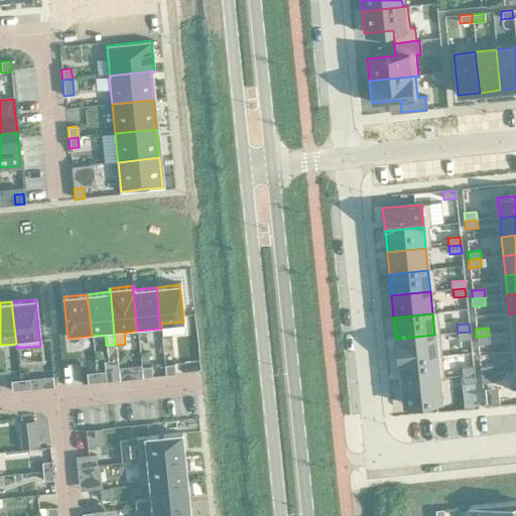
[(458,341),(471,340),(470,332),(458,333),(458,341)]
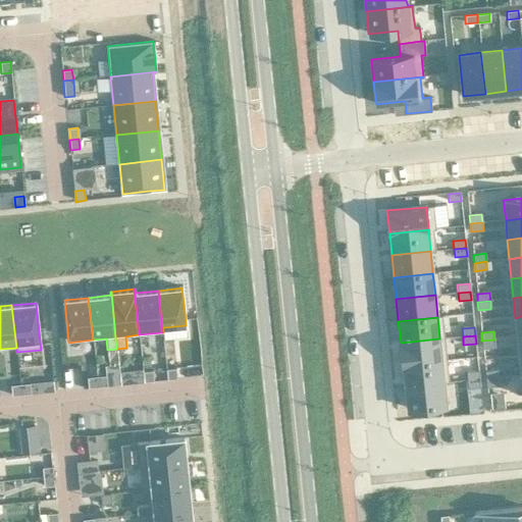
[(439,338),(401,343),(403,365),(441,361),(439,338)]
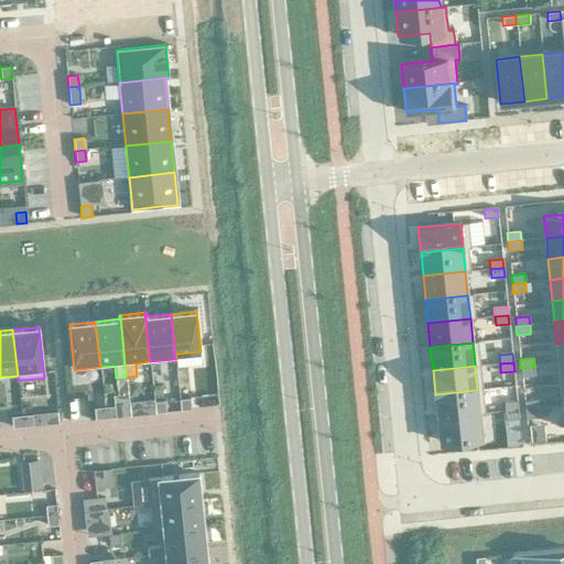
[(521,377),(534,376),(534,367),(520,368),(521,377)]
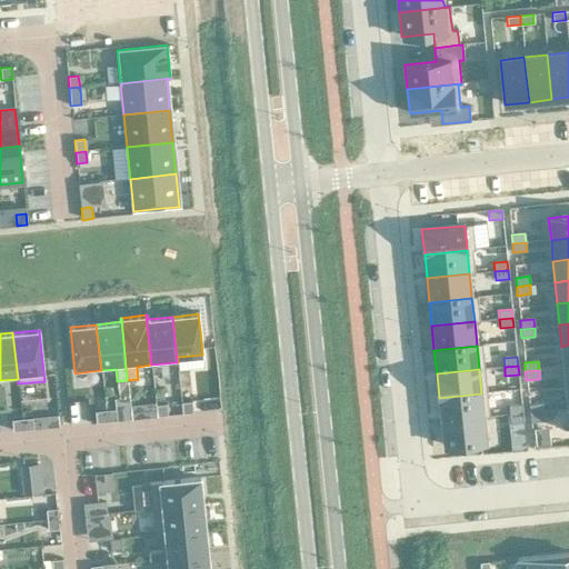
[(481,393),(439,398),(441,421),(483,417),(481,393)]
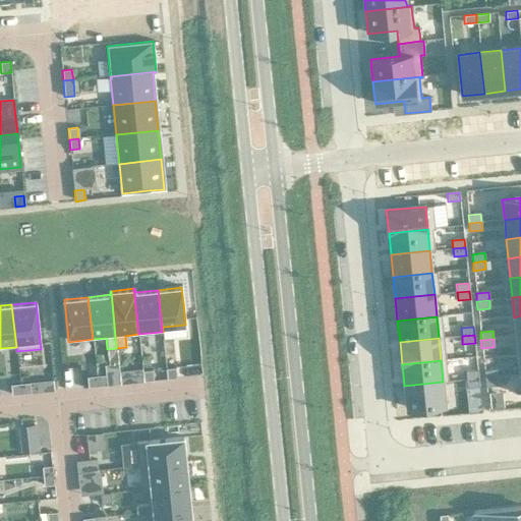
[(175,367),(166,368),(167,380),(176,379),(175,367)]
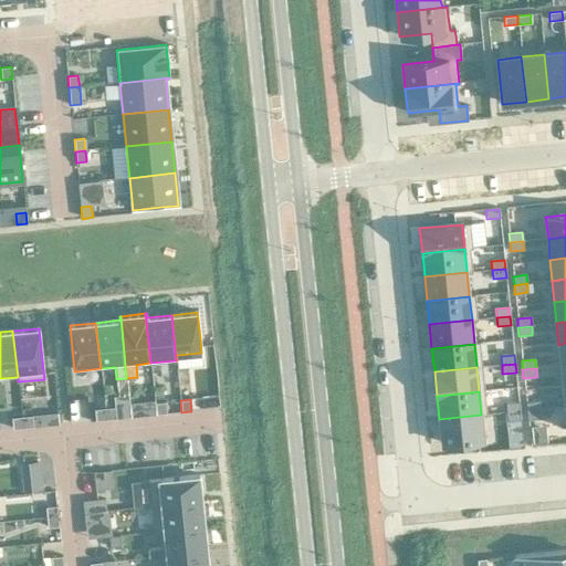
[(526,411),(541,410),(540,401),(526,402),(526,411)]
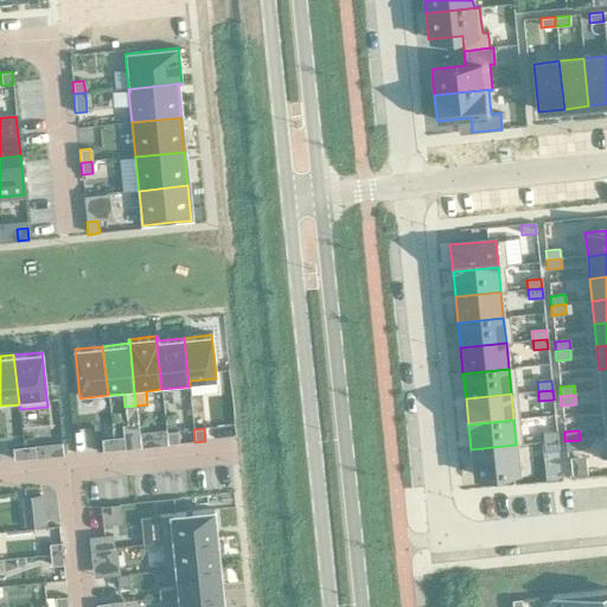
[(178,432),(166,433),(167,445),(179,443),(178,432)]
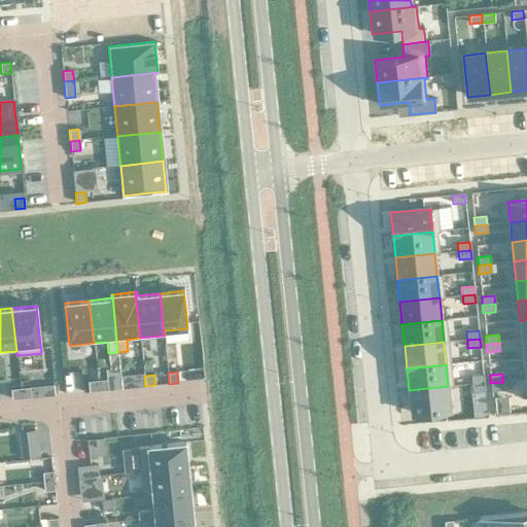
[(470,376),(471,384),(484,383),(483,375),(470,376)]
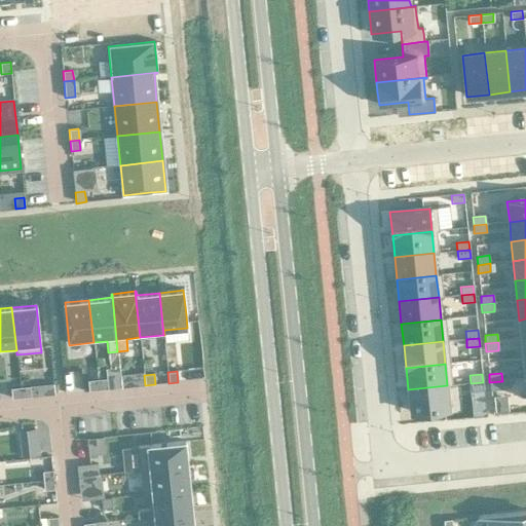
[(107,379),(98,380),(99,390),(108,389),(107,379)]
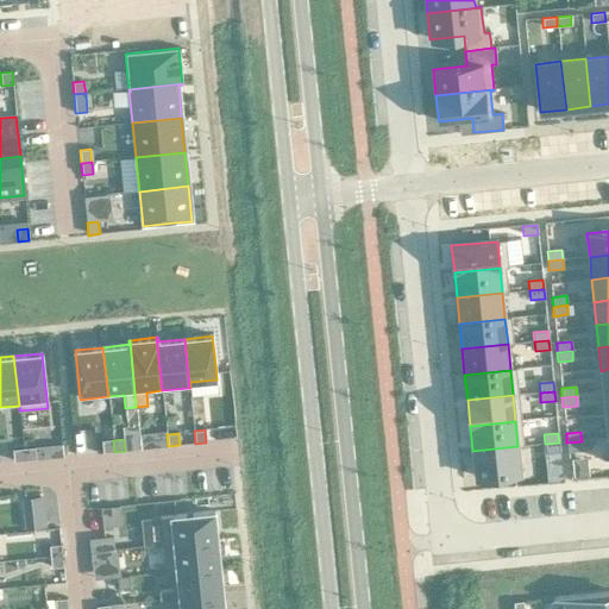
[(113,440),(101,441),(102,453),(114,452),(113,440)]
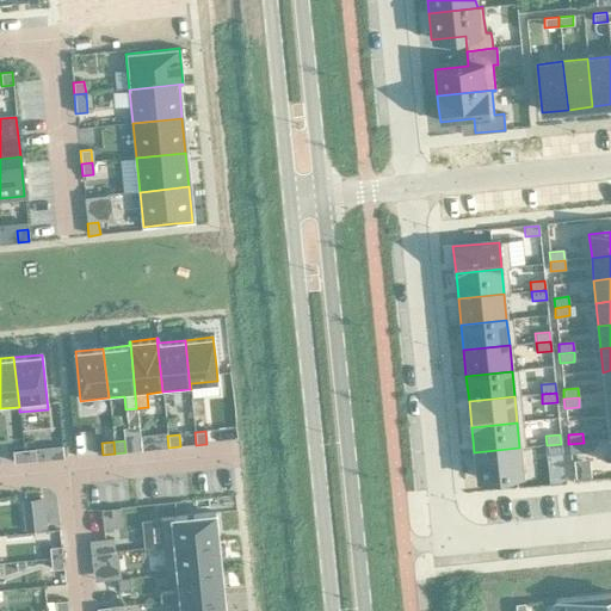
[(584,452),(584,443),(568,444),(569,454),(584,452)]
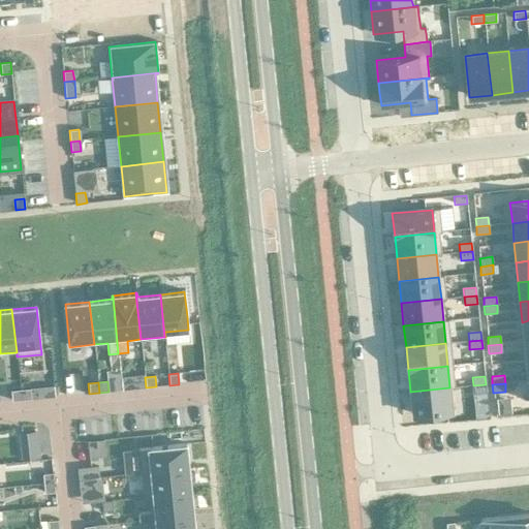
[(474,394),(487,393),(486,384),(473,385),(474,394)]
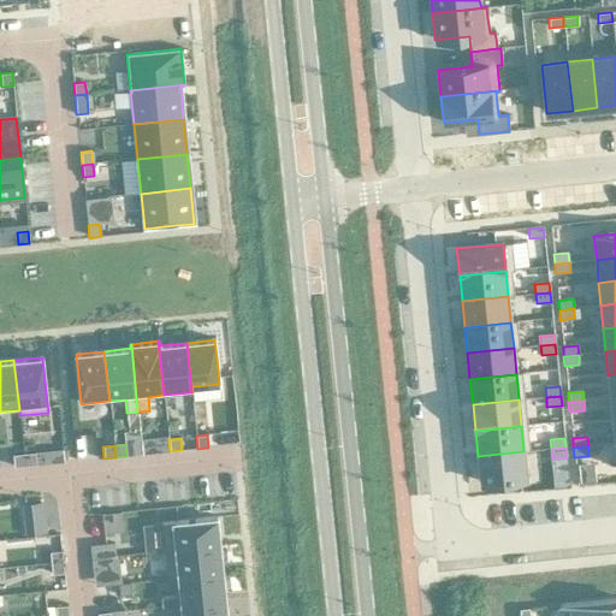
[(63,450),(23,454),(24,466),(64,462),(63,450)]
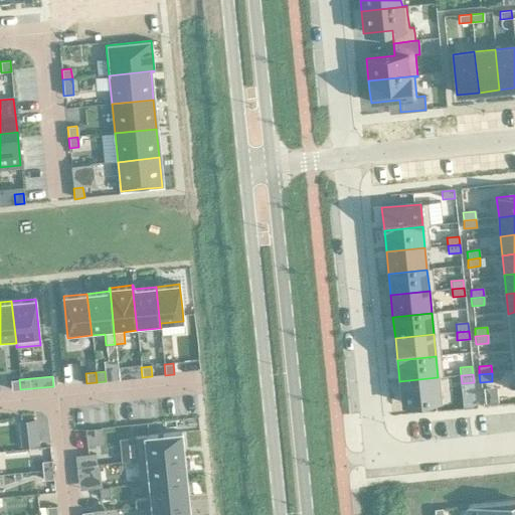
[(438,377),(399,381),(401,404),(441,400),(438,377)]
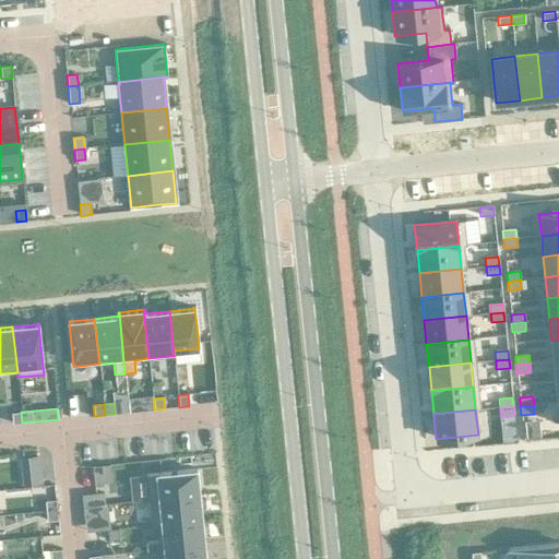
[(21,412),(11,413),(12,424),(22,423),(21,412)]
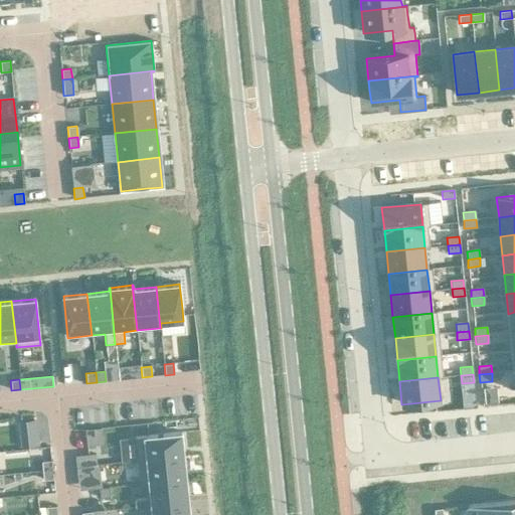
[(34,420),(21,421),(24,448),(37,447),(34,420)]
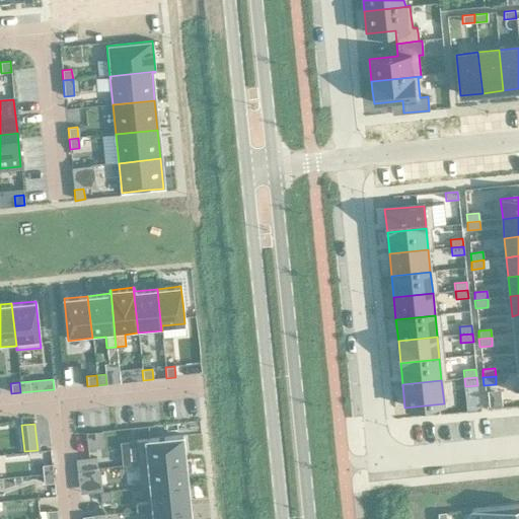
[(182,436),(136,441),(138,464),(186,460),(182,436)]
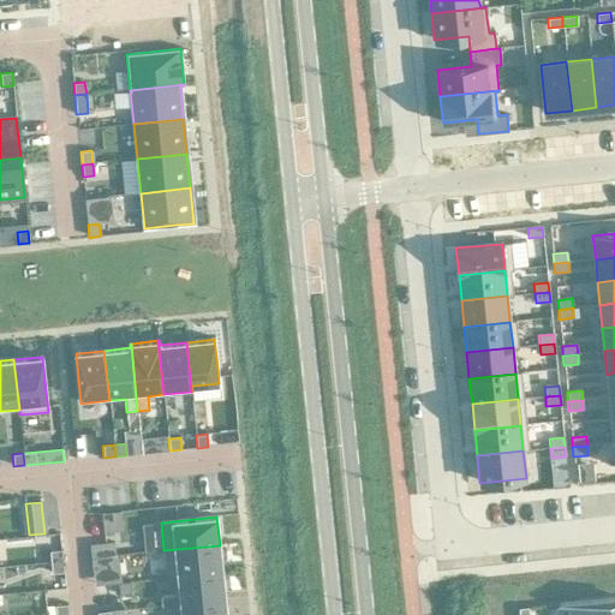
[(102,545),(90,547),(91,559),(103,557),(102,545)]
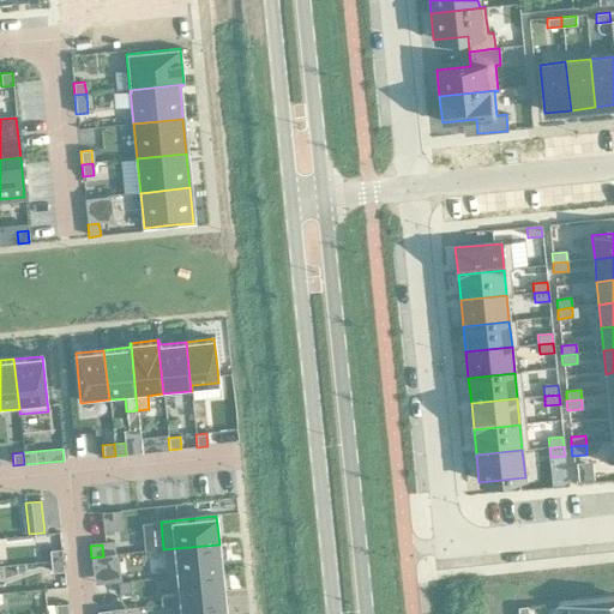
[(220,545),(163,549),(167,577),(222,571),(220,545)]
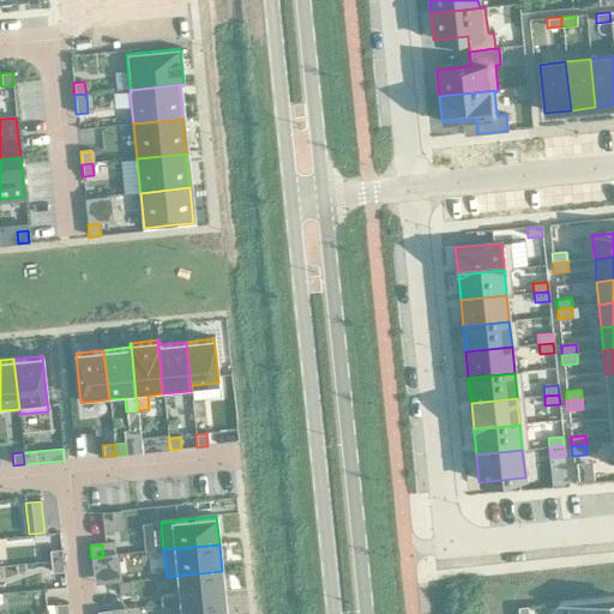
[(61,549),(49,551),(50,561),(62,560),(61,549)]
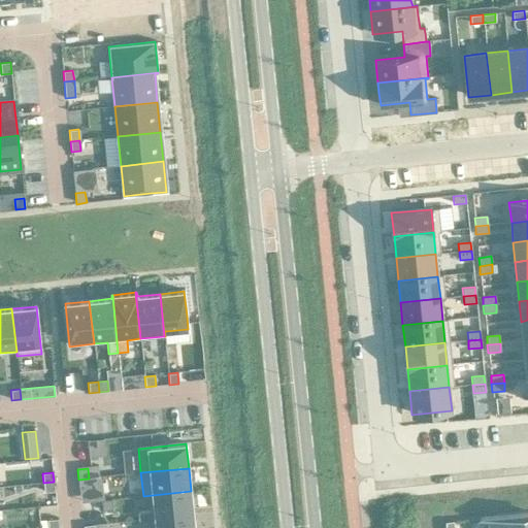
[(89,479),(78,480),(79,489),(90,488),(89,479)]
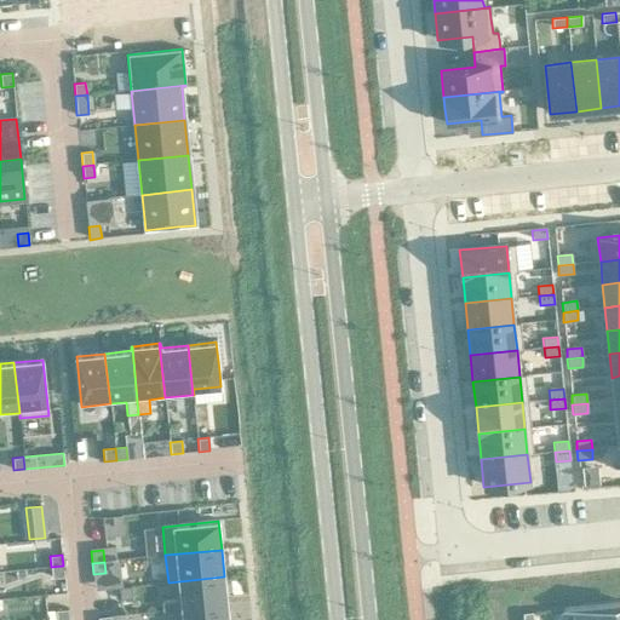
[(63,566),(51,567),(52,579),(64,577),(63,566)]
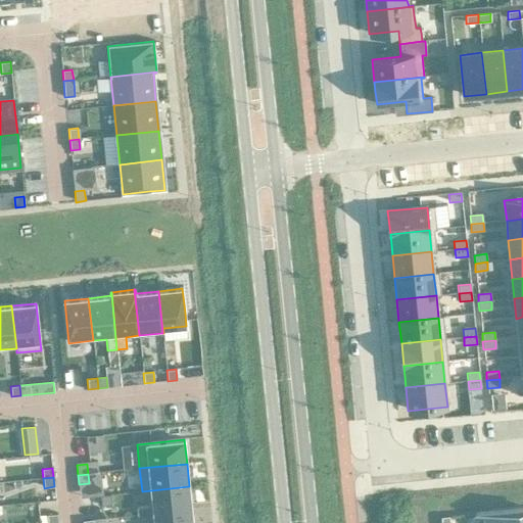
[(148,506),(136,508),(137,515),(149,514),(191,510),(189,486),(142,491),(142,492),(147,492),(148,502),(148,506)]
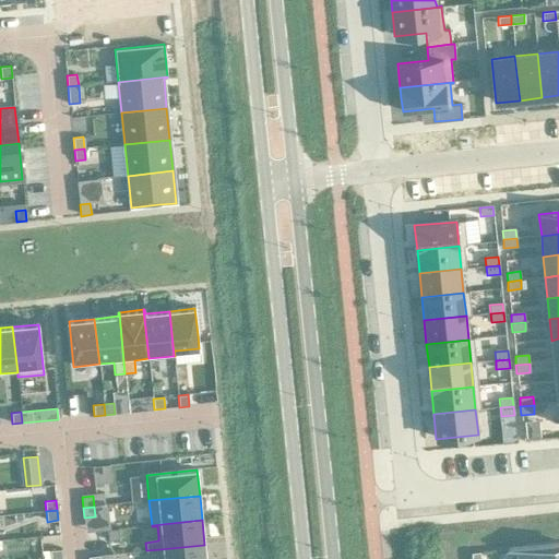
[(106,530),(107,540),(119,539),(118,528),(109,528),(106,530)]
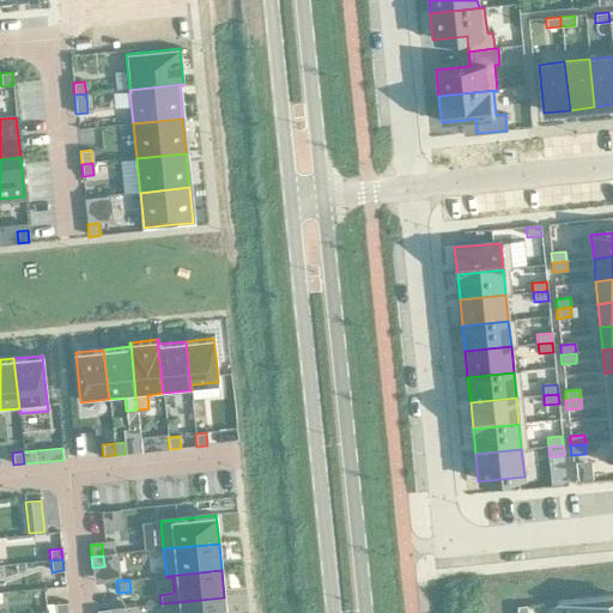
[(612,612),(612,596),(557,602),(557,612),(612,612)]
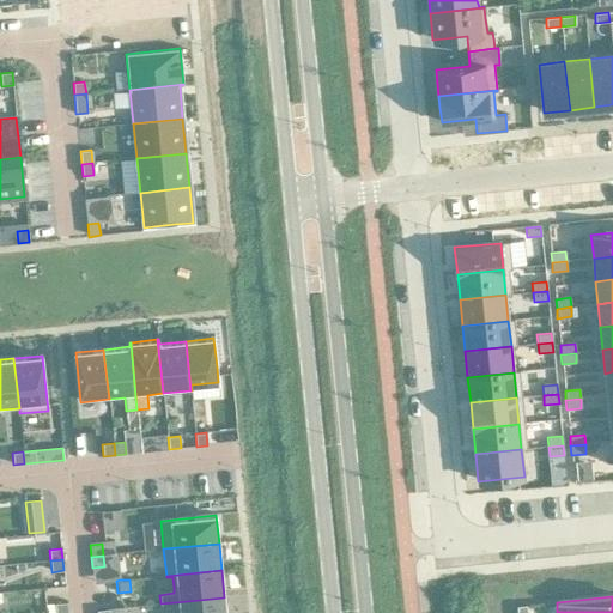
[(225,612),(224,598),(175,602),(175,604),(181,604),(181,612),(225,612)]
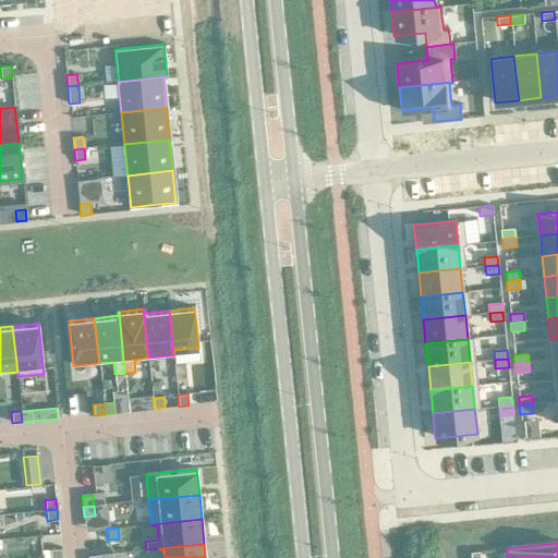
[(61,557),(61,548),(50,549),(50,557),(61,557)]
